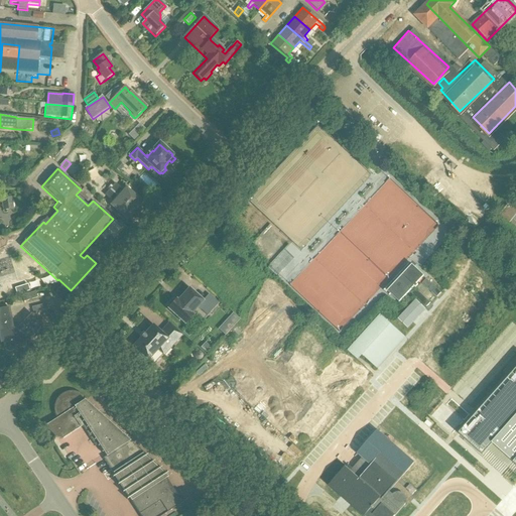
[(154,190),(158,184),(148,178),(145,185),(154,190)]
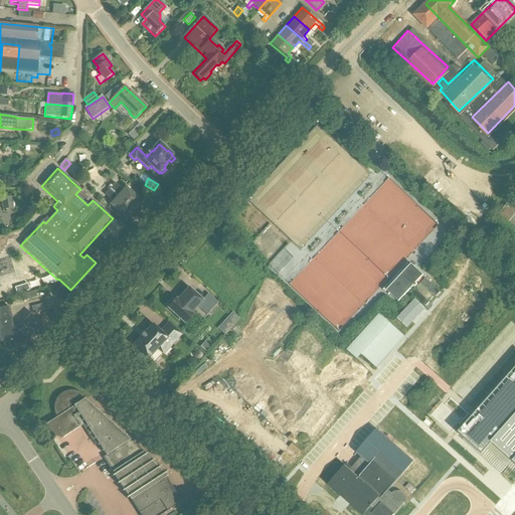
[(122,190),(114,183),(104,194),(112,201),(109,204),(117,211),(116,213),(123,218),(124,217),(126,219),(130,214),(133,217),(140,209),(137,206),(141,202),(125,187),(122,190)]
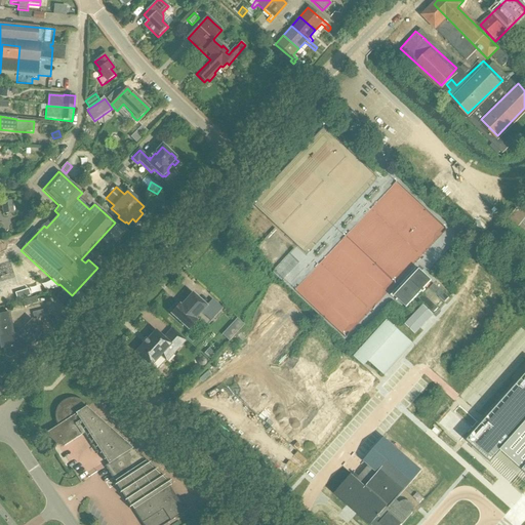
[(3,214),(13,213),(12,201),(1,202),(3,214)]
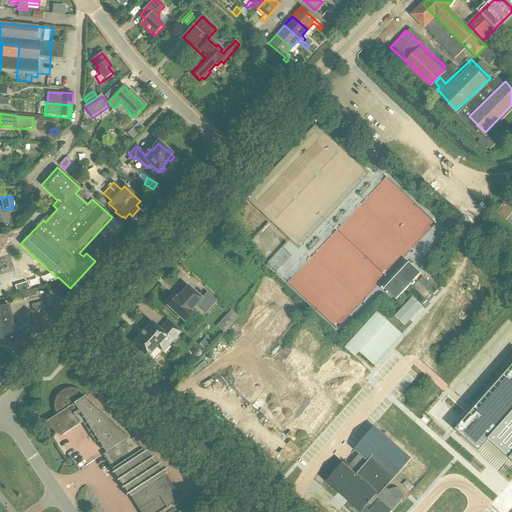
[(511,200),(509,198),(496,213),(505,222),(509,218),(511,221),(511,200)]
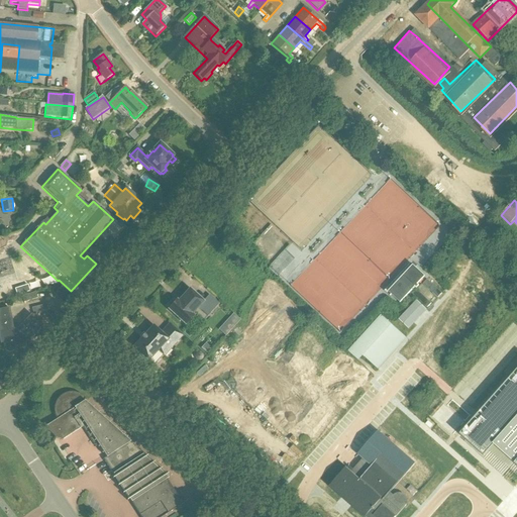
[(0,265),(0,276),(1,279),(18,273),(14,261),(0,265)]
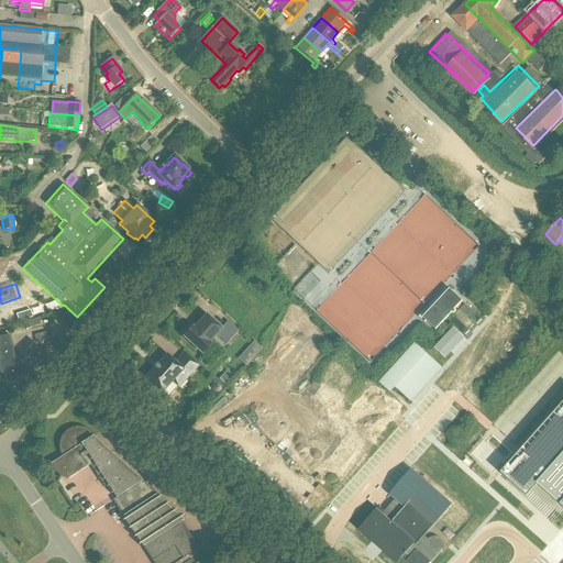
[(435,330),(452,312),(462,301),(453,294),(448,287),(418,317),(424,323),(427,321),(435,330)]
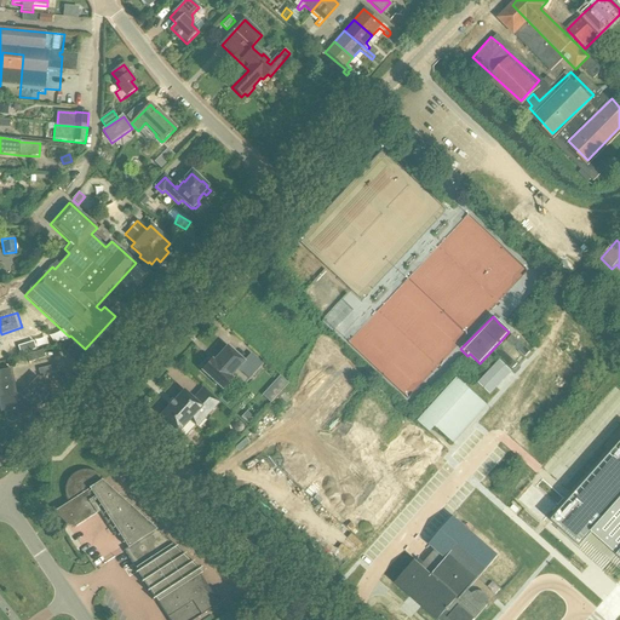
[(507,340),(524,357),(529,351),(512,336),(507,340)]
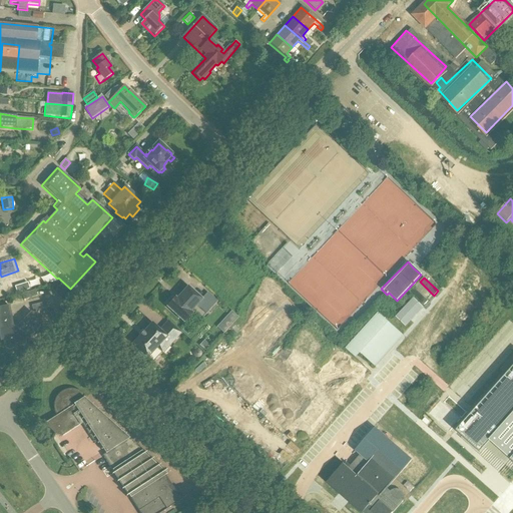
[(60,282),(46,286),(51,290),(60,282)]
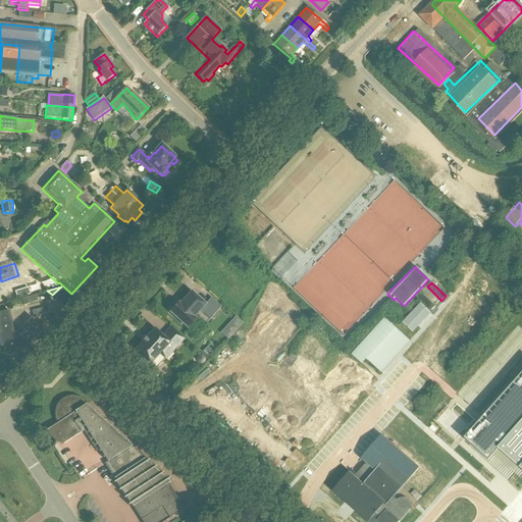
[(57,299),(65,291),(61,286),(52,295),(57,299)]
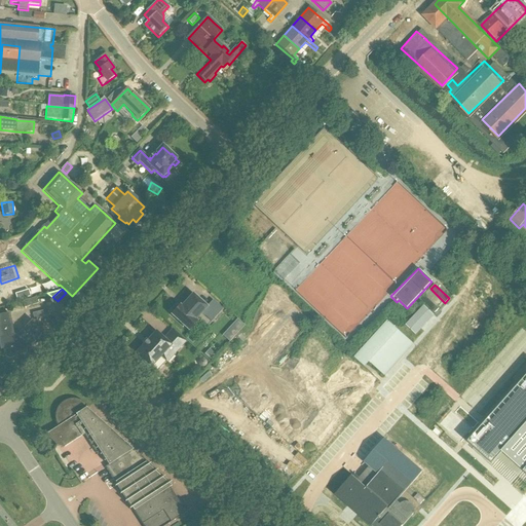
[(30,297),(28,290),(14,294),(16,301),(30,297)]
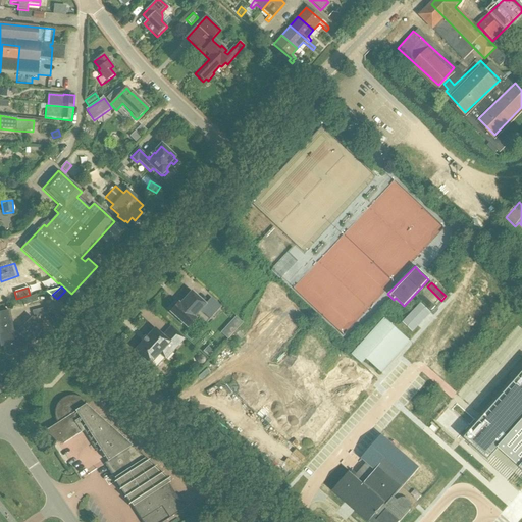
[(61,304),(69,295),(65,291),(57,299),(61,304)]
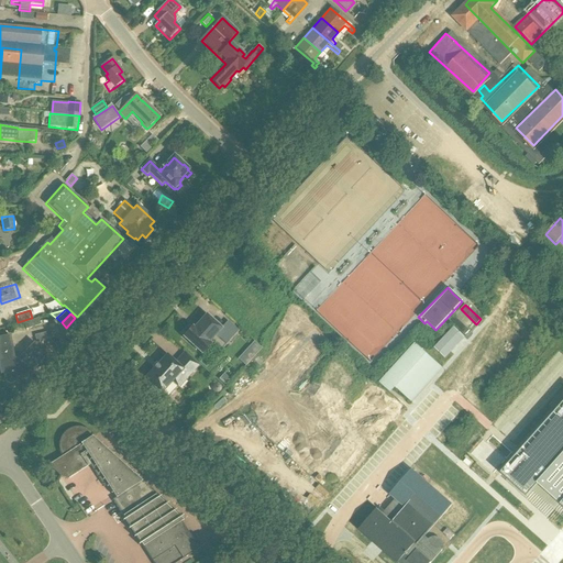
[(221,329),(207,316),(194,329),(192,328),(191,329),(188,327),(183,333),(184,337),(184,338),(201,354),(211,344),(209,343),(216,335),(219,339),(222,335),(229,342),(239,331),(228,321),(221,329)]
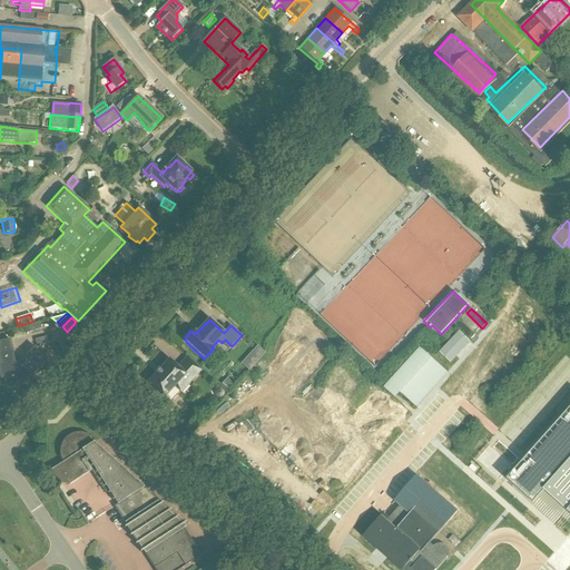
[(473,332),(460,320),(455,324),(471,340),(475,335),(473,332)]
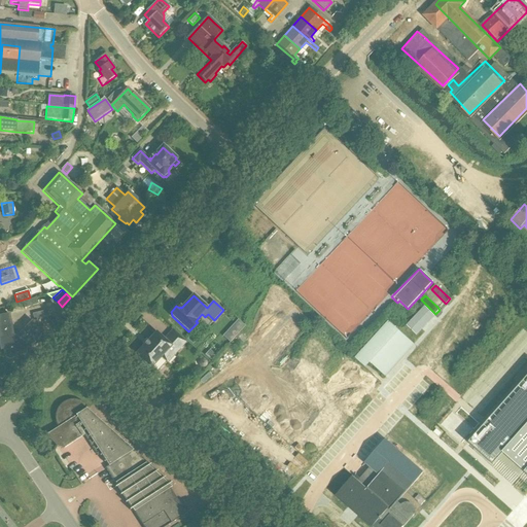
[(25,309),(38,305),(36,297),(23,302),(25,309)]
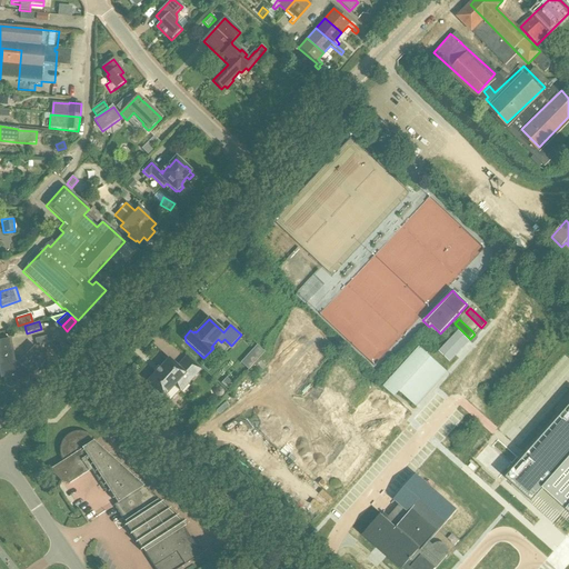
[(72,336),(81,326),(76,321),(67,331),(72,336)]
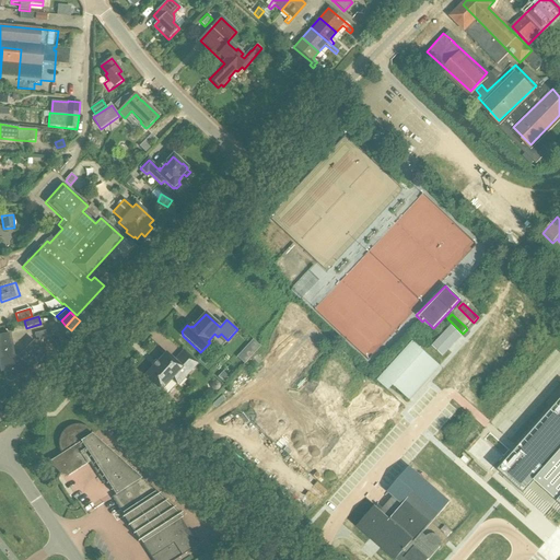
[(442,357),(462,336),(452,326),(432,347),(442,357)]
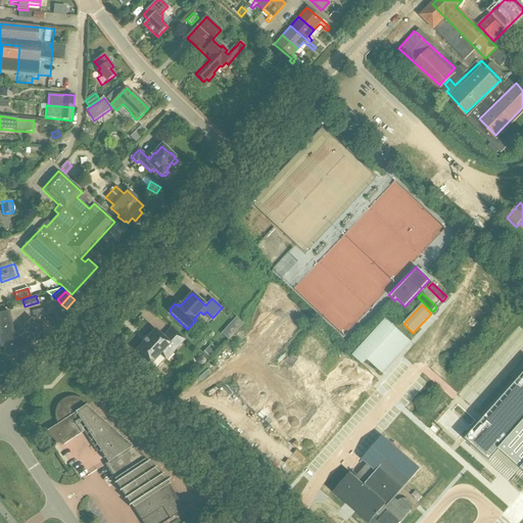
[(48,308),(33,313),(34,319),(46,316),(53,322),(57,318),(48,308)]
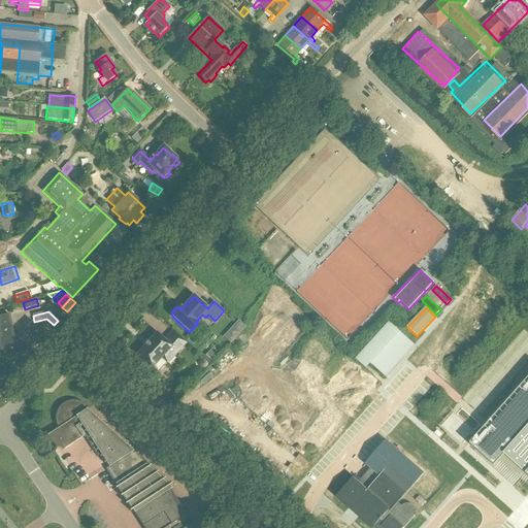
[(0,328),(11,326),(9,316),(0,317),(0,328)]
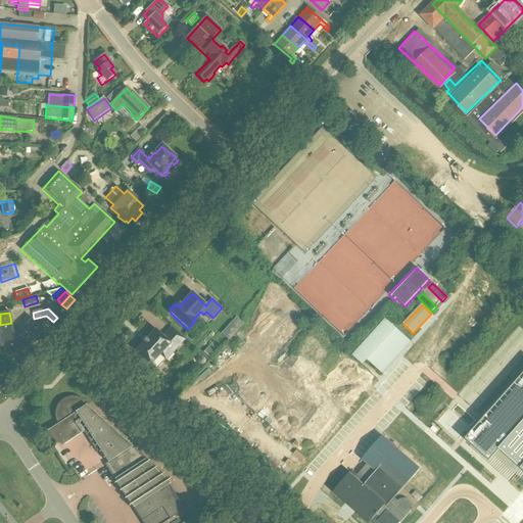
[(236,318),(229,326),(236,332),(243,324),(236,318)]
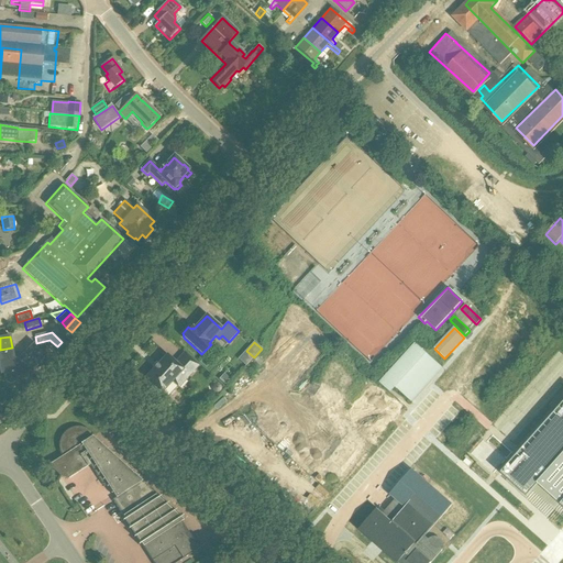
[(25,352),(39,364),(46,355),(34,343),(25,352)]
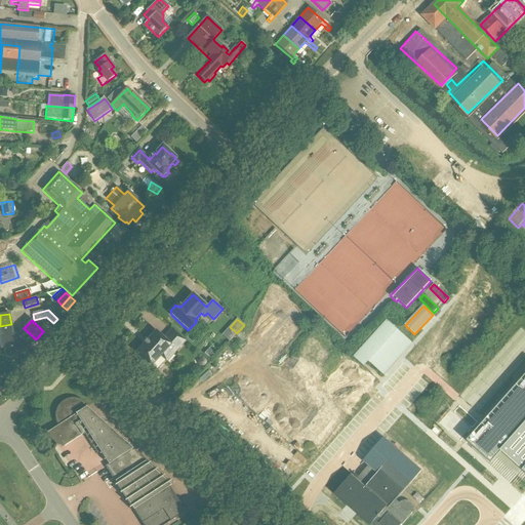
[(382,374),(401,355),(411,342),(388,320),(376,332),(354,358),(364,366),(368,361),(382,374)]
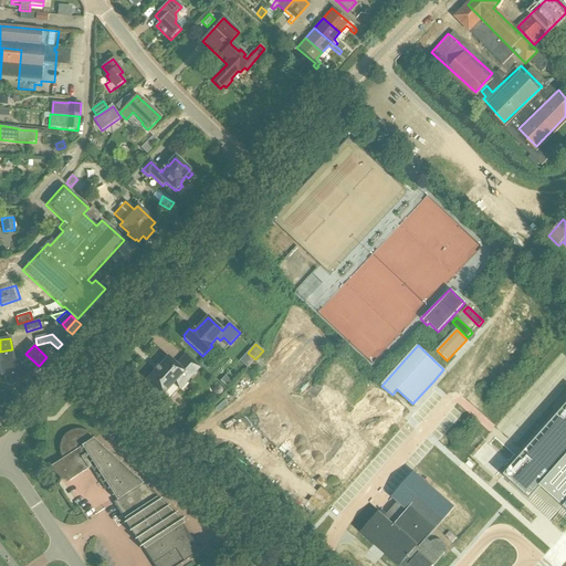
[(0,363),(14,360),(12,349),(0,352),(0,363)]
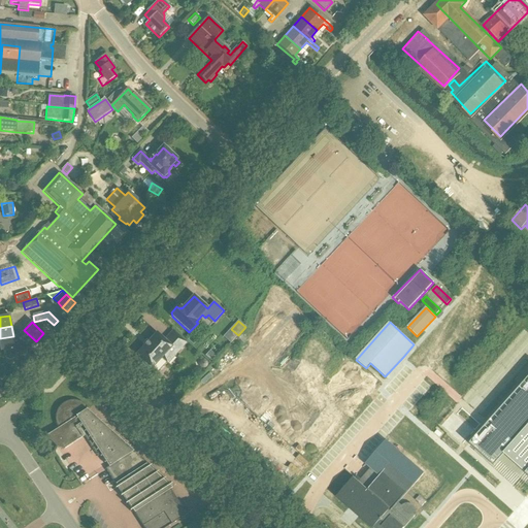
[(29,349),(36,341),(24,330),(18,337),(29,349)]
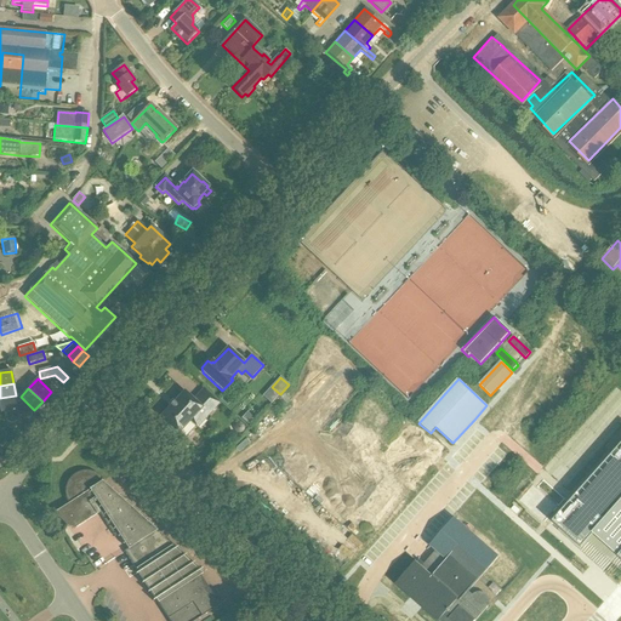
[(218,404),(203,389),(193,400),(184,392),(161,417),(170,425),(169,427),(176,433),(177,432),(178,433),(189,421),(194,425),(200,419),(204,421),(218,404)]
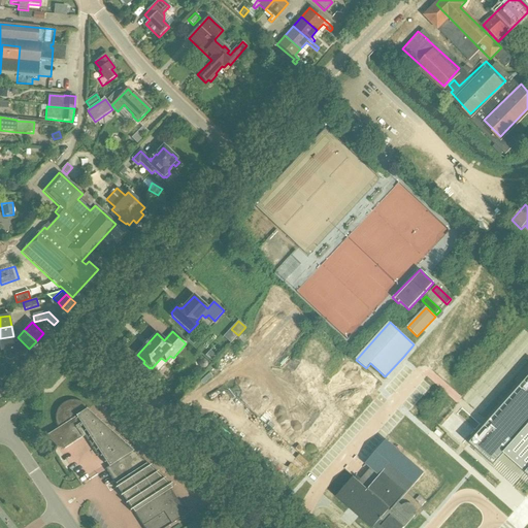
[(29,349),(18,337),(13,336),(0,338),(0,350),(0,351),(3,351),(4,355),(4,356),(5,357),(6,359),(7,359),(8,360),(10,360),(11,360),(13,359),(14,359),(18,355),(21,357),(29,349)]
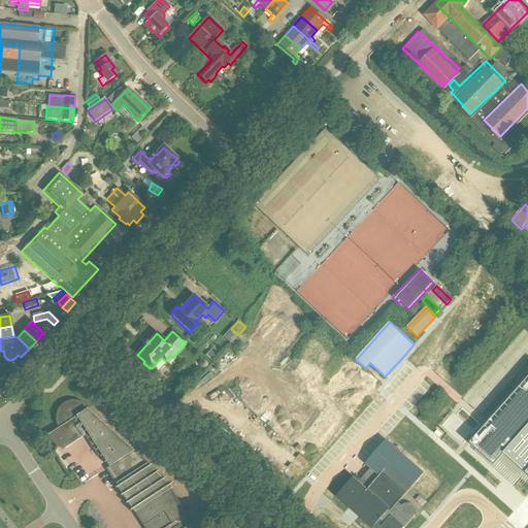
[(216,356),(210,351),(205,356),(210,361),(216,356)]
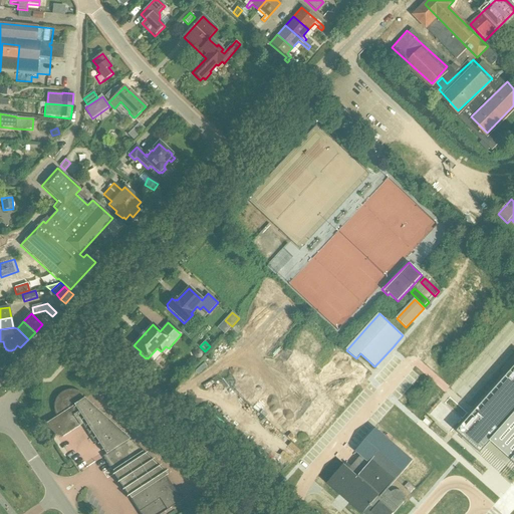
[(513,368),(457,433),(481,455),(491,443),(513,463),(513,368)]
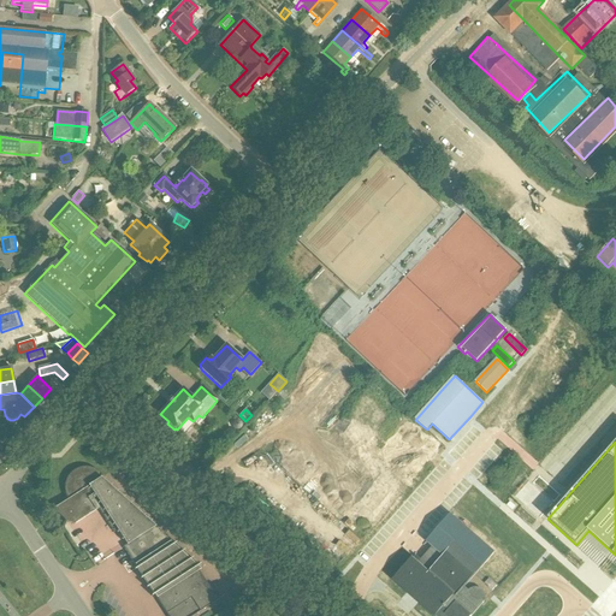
[(202,569),(101,479),(104,478),(102,477),(101,474),(100,473),(99,472),(96,472),(95,471),(94,469),(92,469),(90,468),(88,468),(87,468),(84,468),(83,468),(81,468),(80,468),(77,469),(76,471),(75,471),(72,472),(71,473),(70,474),(69,475),(67,478),(66,479),(66,480),(65,483),(65,484),(65,486),(64,487),(64,490),(64,491),(65,493),(65,495),(66,497),(66,498),(67,499),(54,508),(55,510),(57,513),(58,514),(60,516),(61,519),(64,520),(65,521),(67,522),(70,523),(72,525),(75,525),(98,510),(113,533),(117,531),(126,545),(123,548),(167,615),(194,615),(220,599),(219,598),(217,599),(199,572),(202,569)]
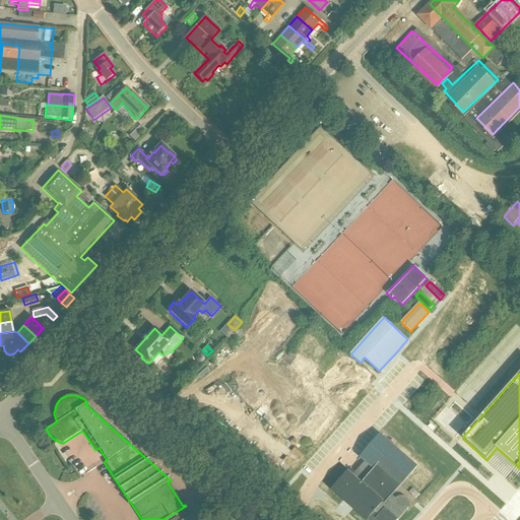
[(392,496),(417,466),(380,435),(360,458),(365,462),(355,472),(350,468),(331,491),(365,519),(398,519),(409,508),(409,506),(409,503),(408,500),(407,499),(404,497),(402,496),(399,496),(397,498),(395,499),(392,496)]
